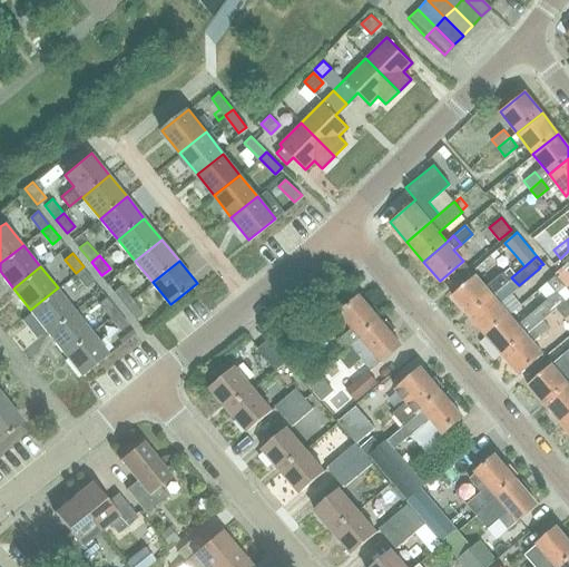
[(84,266),(76,273),(88,286),(96,281),(84,266)]
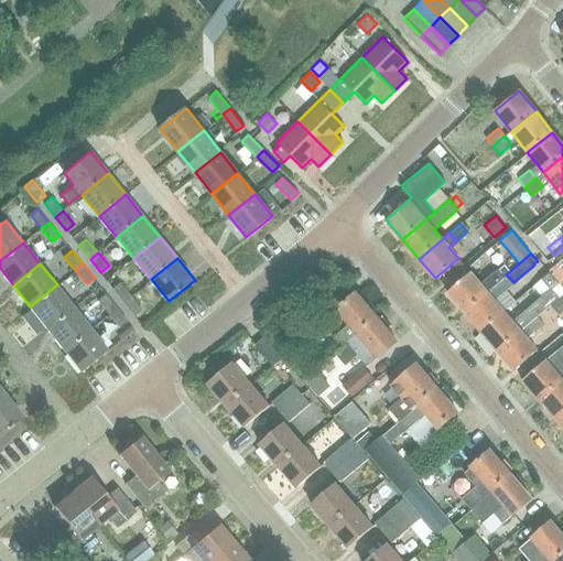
[(464,312),(504,278),(496,269),(479,282),(471,272),(446,292),(464,312)]
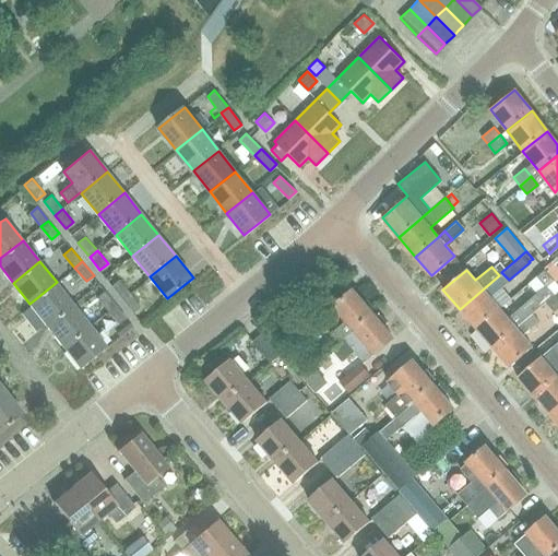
[(545,269),(537,275),(545,285),(546,284),(547,286),(554,280),(545,269)]
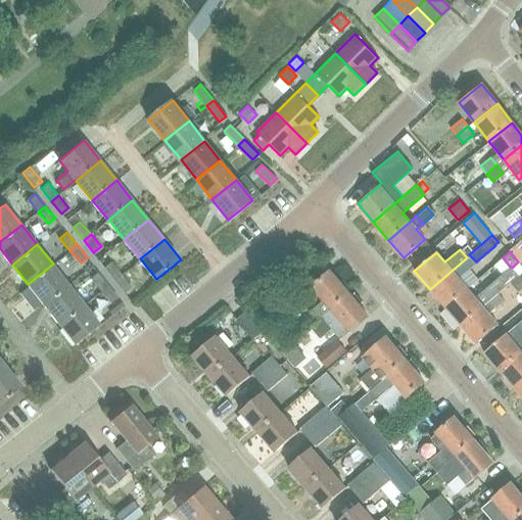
[(473,265),(467,257),(430,289),(445,306),(467,288),(458,278),(473,265)]
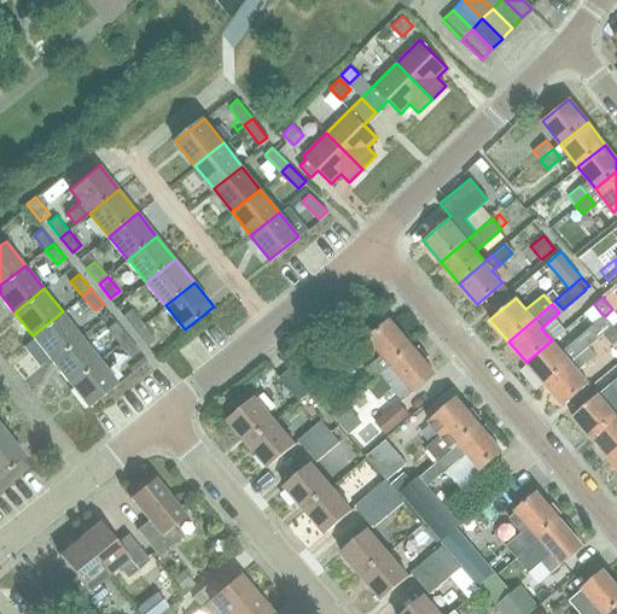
[(124,315),(137,329),(145,322),(133,308),(124,315)]
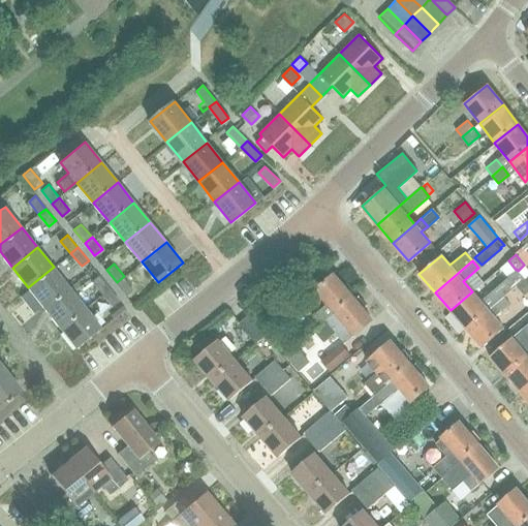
[(28,287),(44,307),(69,287),(54,267),(28,287)]
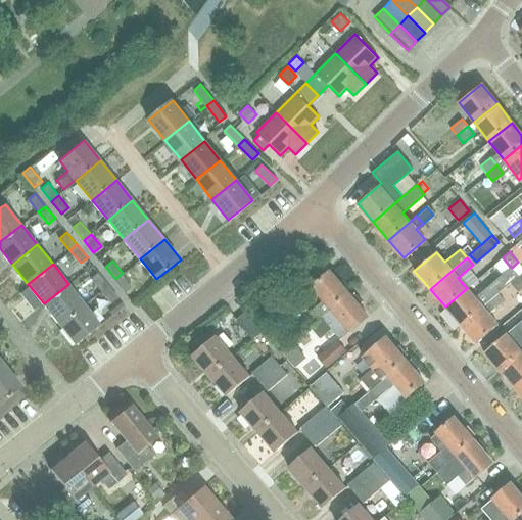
[(445,306),(461,325),(497,293),(518,275),(512,268),(511,266),(510,267),(474,297),(467,288),(445,306)]
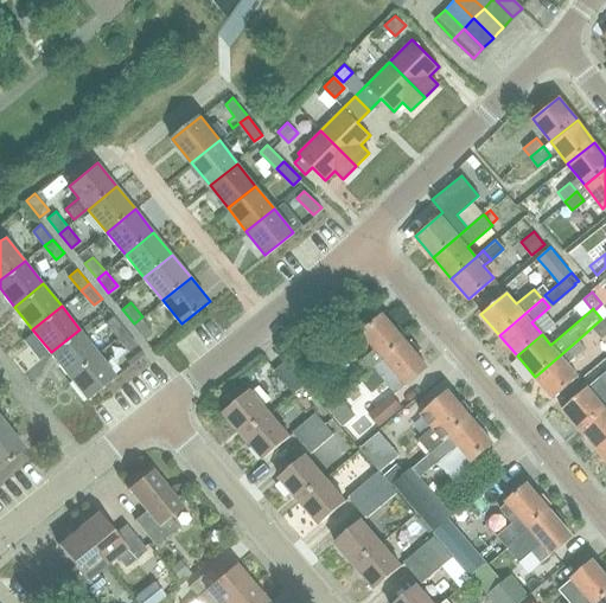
[(107,322),(117,335),(126,329),(115,315),(107,322)]
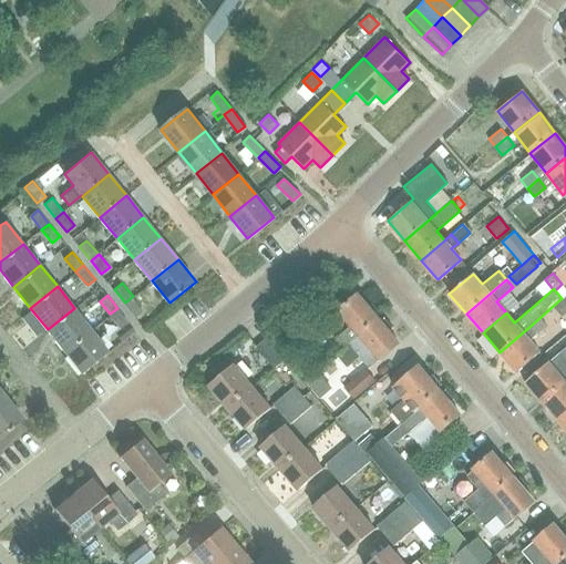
[(338,337),(346,346),(377,319),(357,295),(339,310),(351,325),(338,337)]
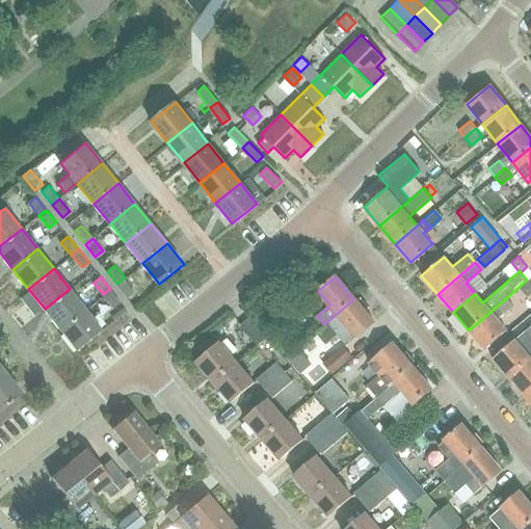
[(125,278),(117,284),(128,296),(135,290),(125,278)]
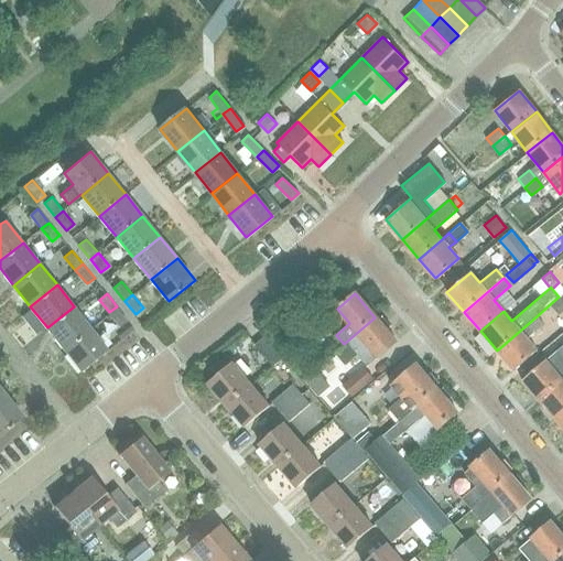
[(562,298),(561,297),(551,304),(559,313),(562,309),(562,298)]
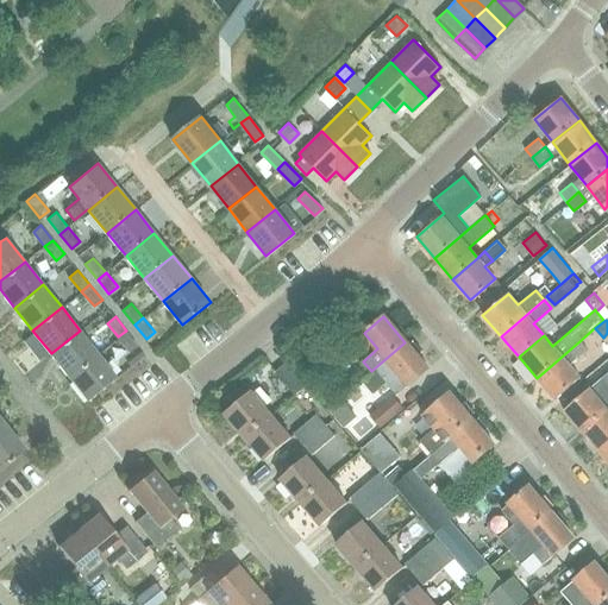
[(51,353),(69,376),(99,353),(80,331),(51,353)]
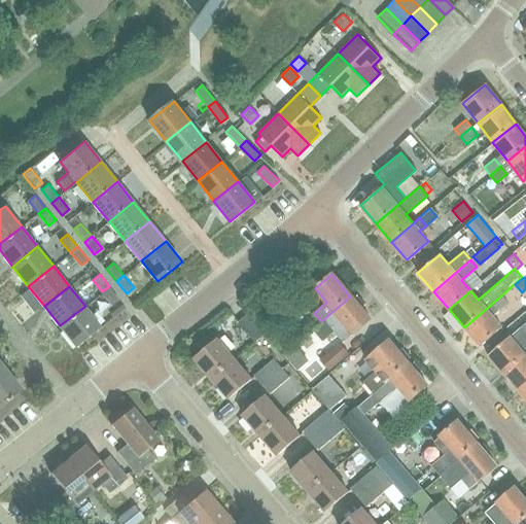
[(109,286),(102,291),(113,305),(120,299),(109,286)]
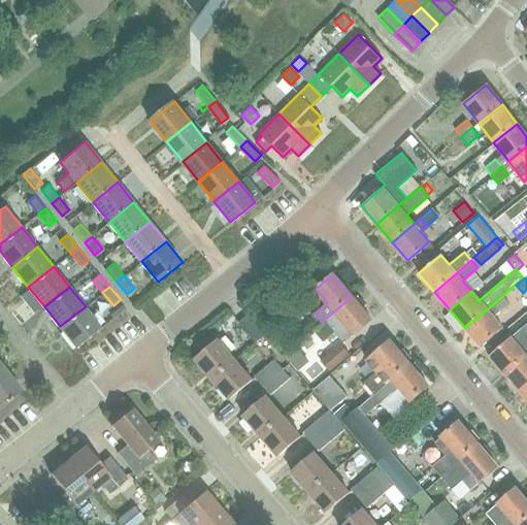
[(283,322),(302,305),(294,295),(274,312),(283,322)]
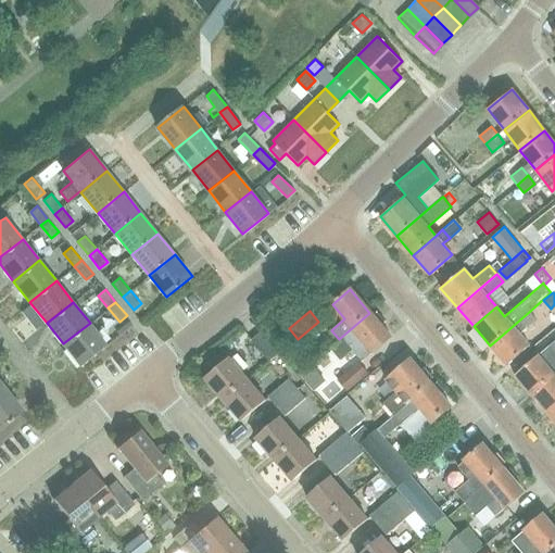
[(535,319),(529,312),(490,346),(506,364),(529,344),(519,334),(535,319)]
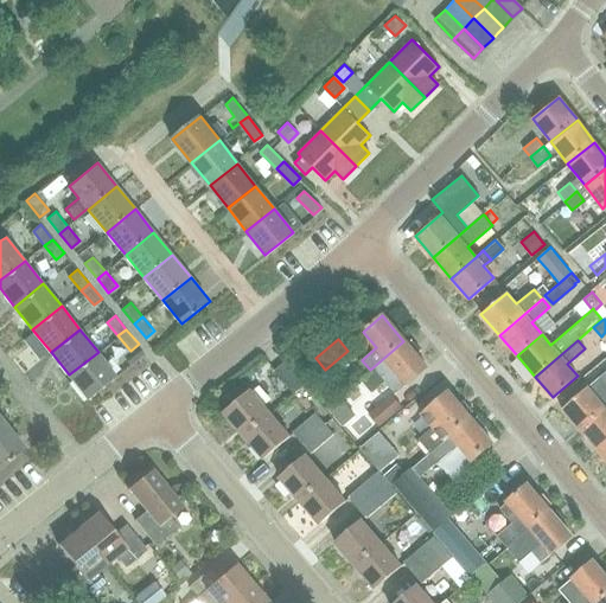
[(403,341),(370,370),(361,378),(371,391),(384,380),(395,393),(426,367),(403,341)]
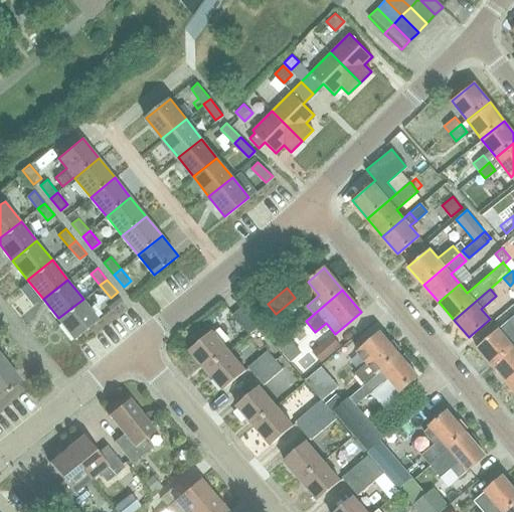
[(100,319),(83,299),(58,318),(74,338),(100,319)]
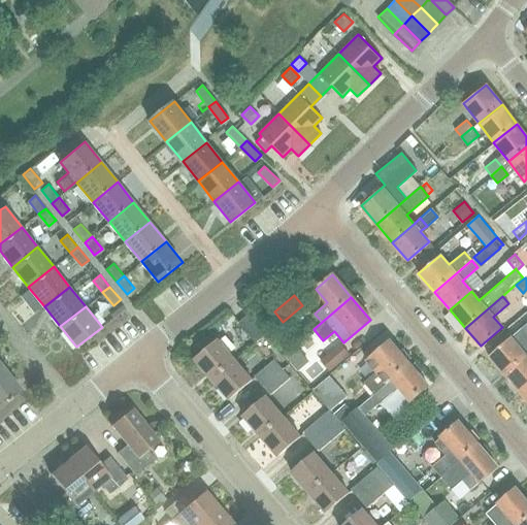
[(257,342),(266,334),(249,314),(239,322),(257,342)]
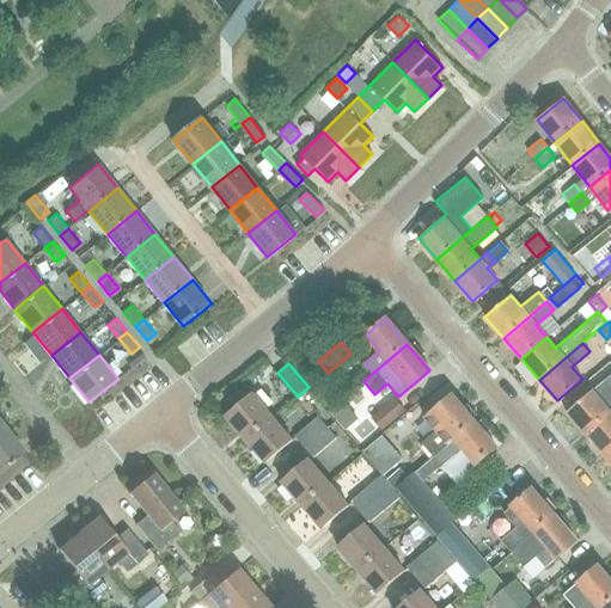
[(610,381),(608,378),(567,412),(584,433),(610,409),(610,381)]
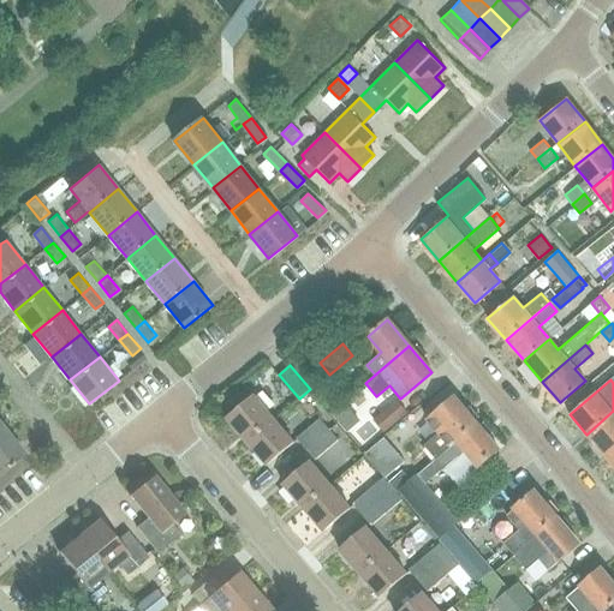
[(345,400),(337,390),(322,402),(331,413),(345,400)]
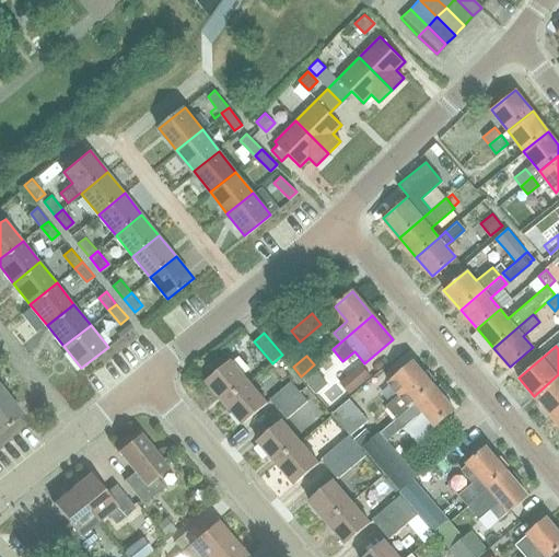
[(208,380),(225,402),(251,381),(233,359),(208,380)]
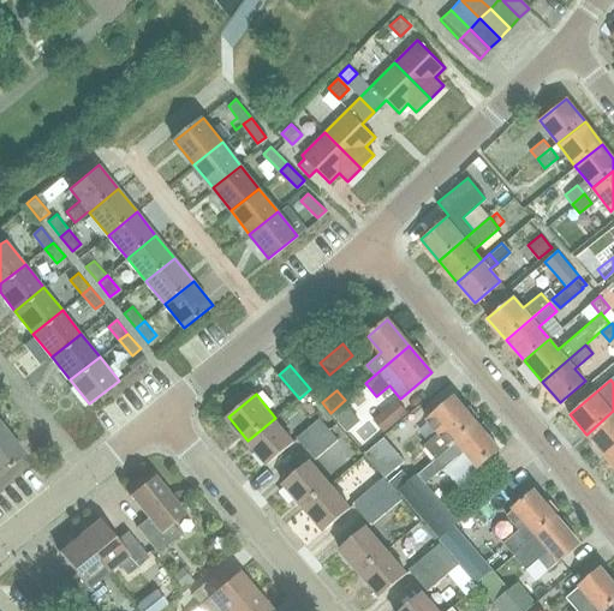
[(424,447),(434,459),(475,423),(454,399),(427,421),(439,435),(424,447)]
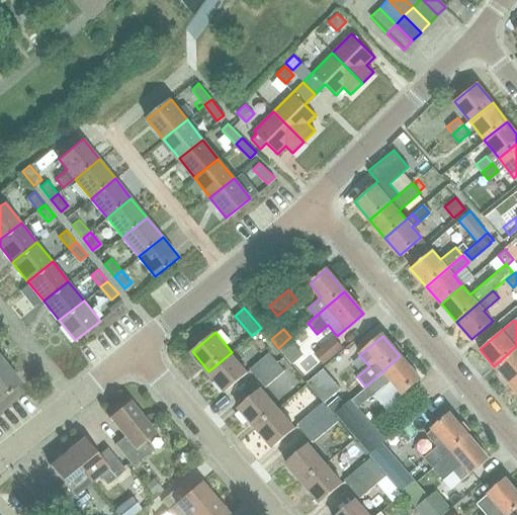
[(304,353),(290,337),(278,348),(291,363),(304,353)]
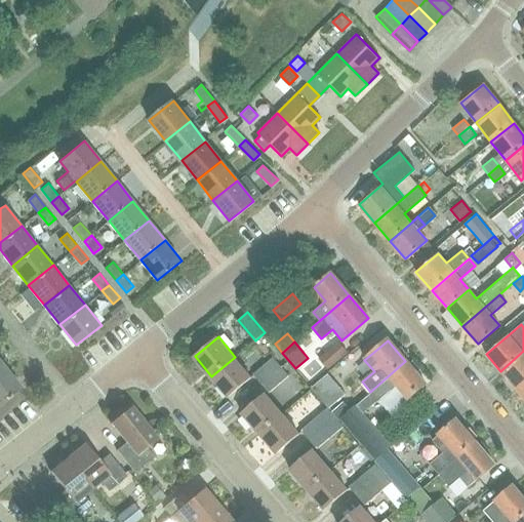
[(327,368),(347,352),(337,342),(318,358),(327,368)]
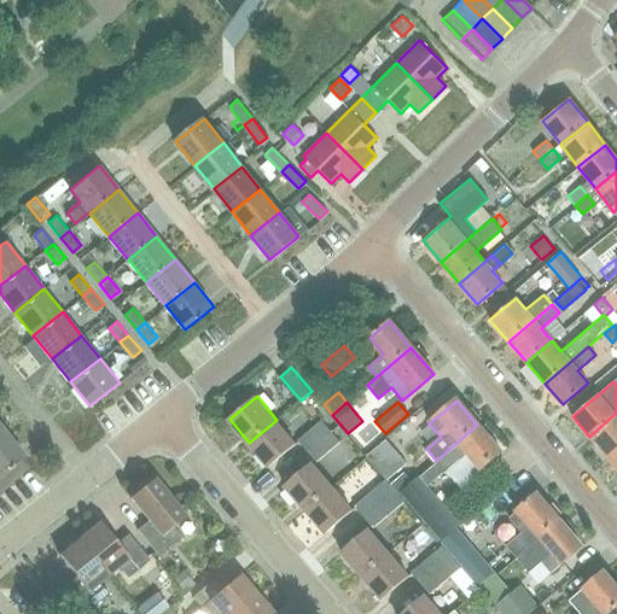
[(616,415),(591,438),(609,458),(616,451),(616,415)]
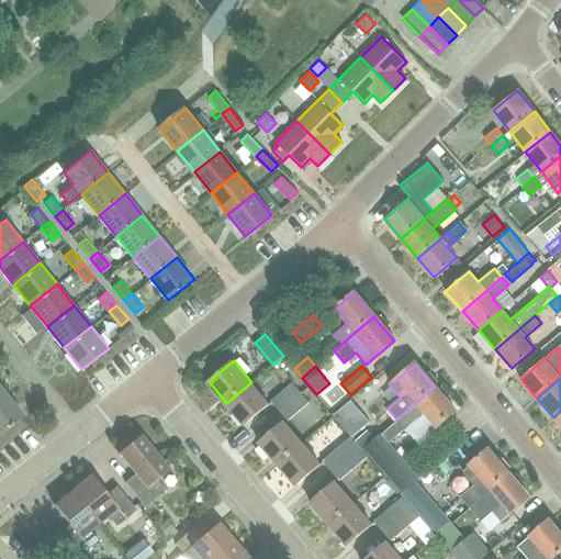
[(280,410),(302,391),(293,381),(271,400),(280,410)]
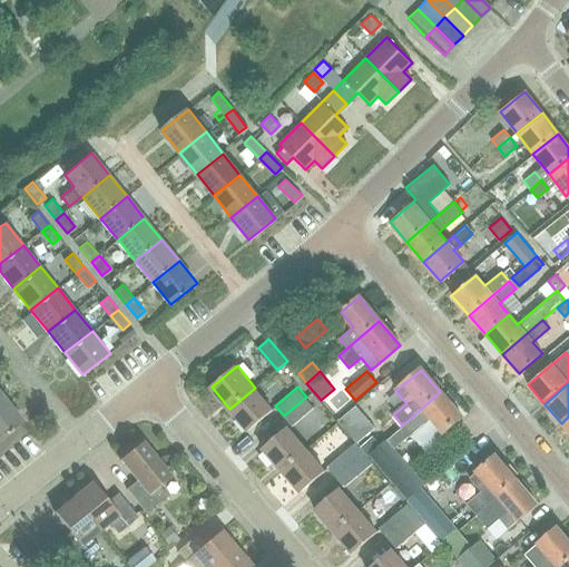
[(273,409),(255,388),(229,409),(248,430),(273,409)]
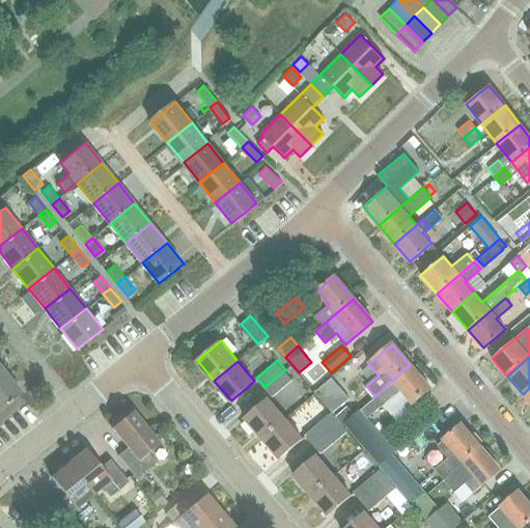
[(410,365),(374,396),(375,396),(382,405),(384,406),(402,390),(413,403),(429,388),(410,365)]
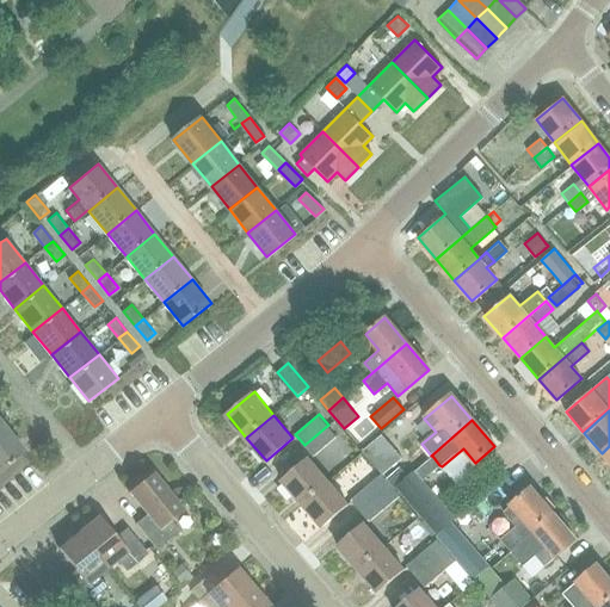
[(328,425),(305,445),(313,454),(337,434),(328,425)]
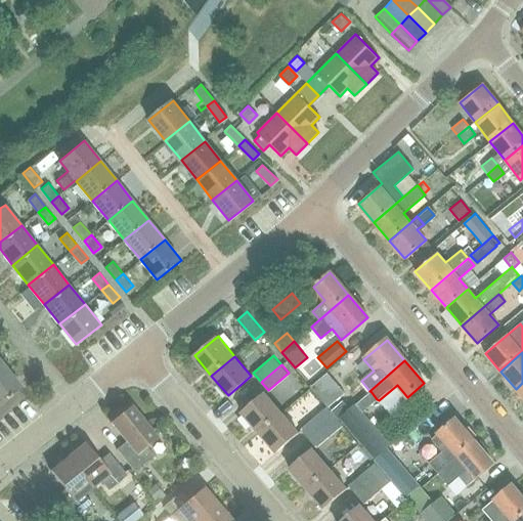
[(6,366),(0,371),(0,404),(23,387),(6,366)]
